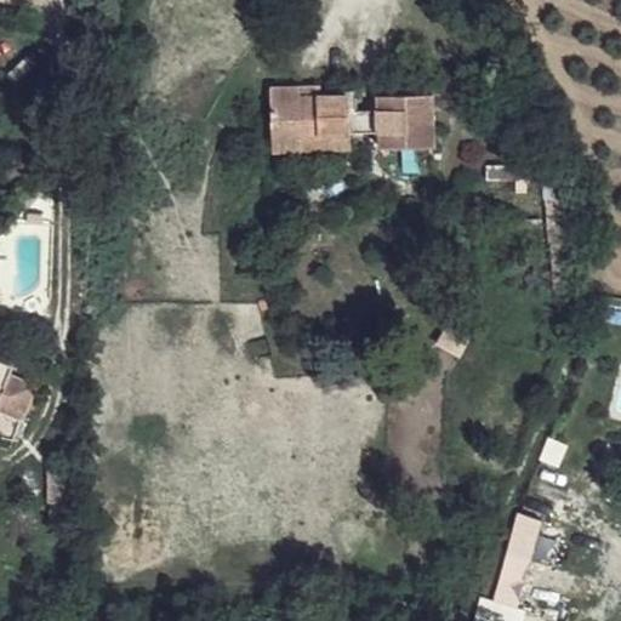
[(320,84),(301,85),(301,95),(320,93),(320,84)]
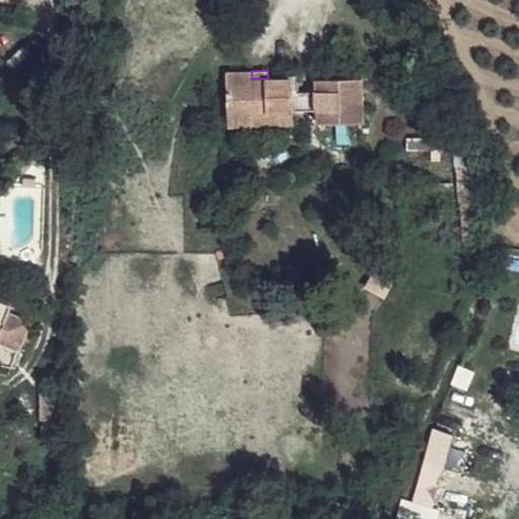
[(251,71),(227,73),(229,125),(252,125),(252,113),(293,112),(318,110),(318,122),(362,123),(362,78),(317,80),(317,91),(293,91),(292,77),(268,78),(251,79),(251,71)]
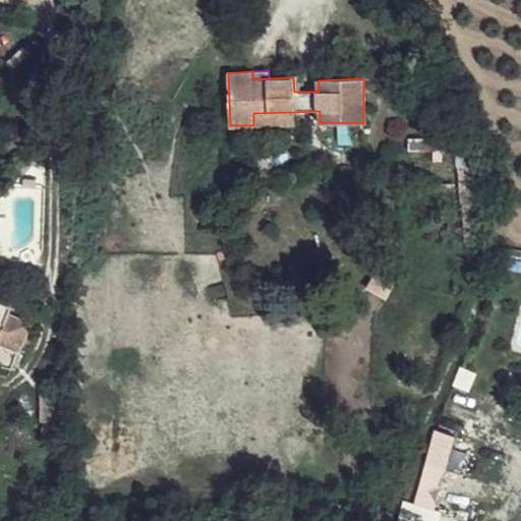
[(294,123),(294,112),(253,113),(253,125),(294,123)]
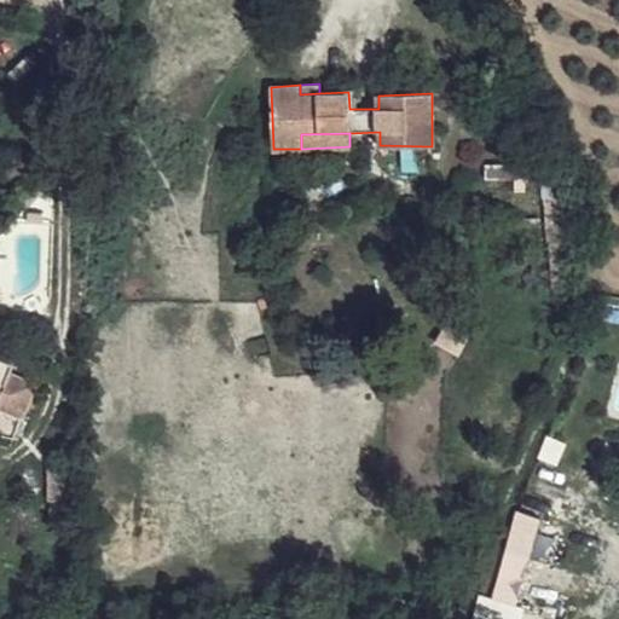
[(23,187),(23,198),(34,197),(34,187),(23,187)]
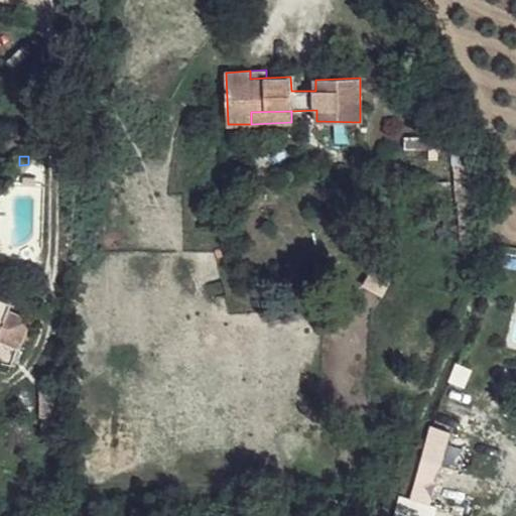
[(472,163),(456,163),(459,202),(474,202),(472,163)]
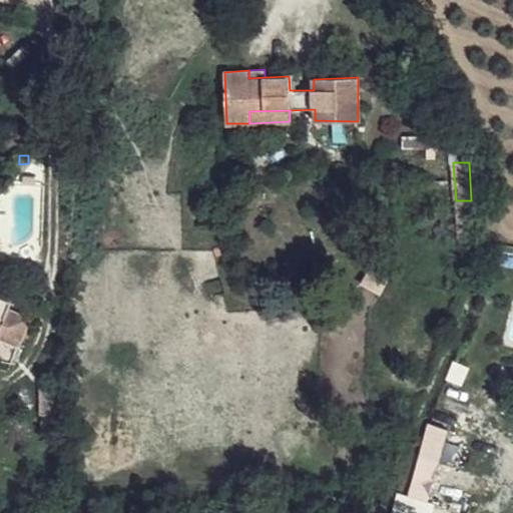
[(0,295),(0,304),(6,307),(9,300),(0,295)]
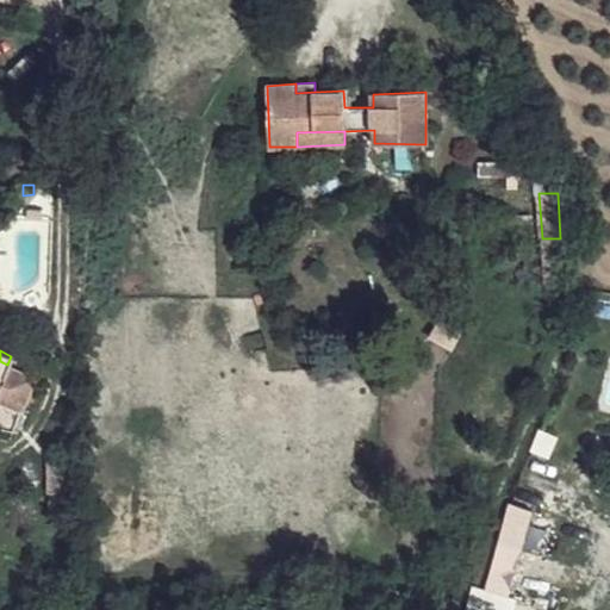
[(0,361),(0,398),(22,409),(35,378),(7,365),(0,361)]
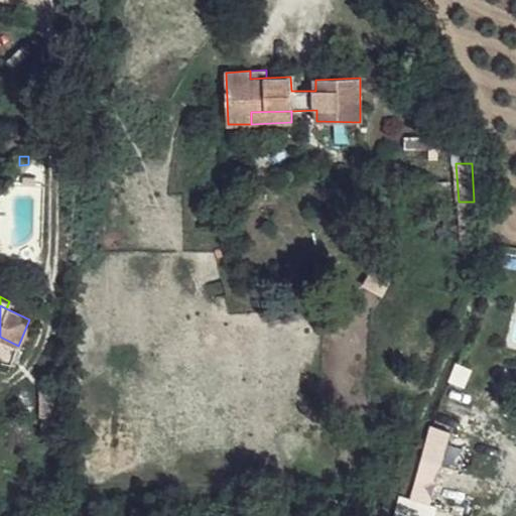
[(459,363),(450,382),(465,388),(473,369),(459,363)]
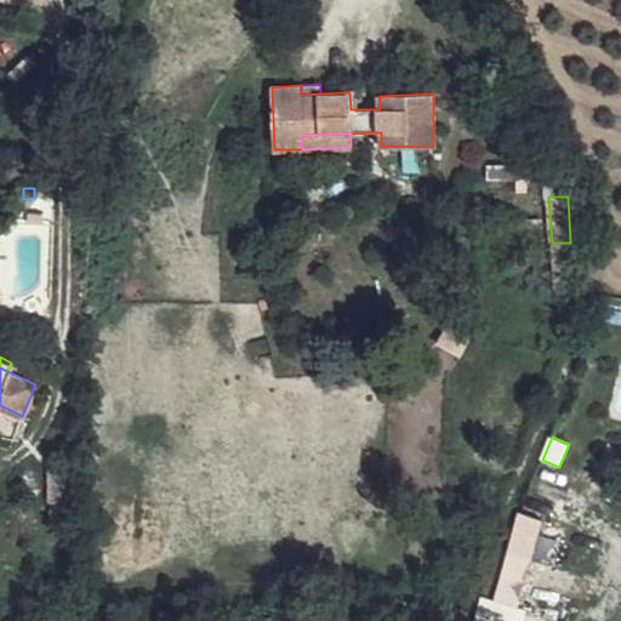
[(494,599),(482,597),(474,620),(507,620),(510,614),(523,558),(536,517),(518,510),(513,524),(510,540),(503,563),(494,599)]
